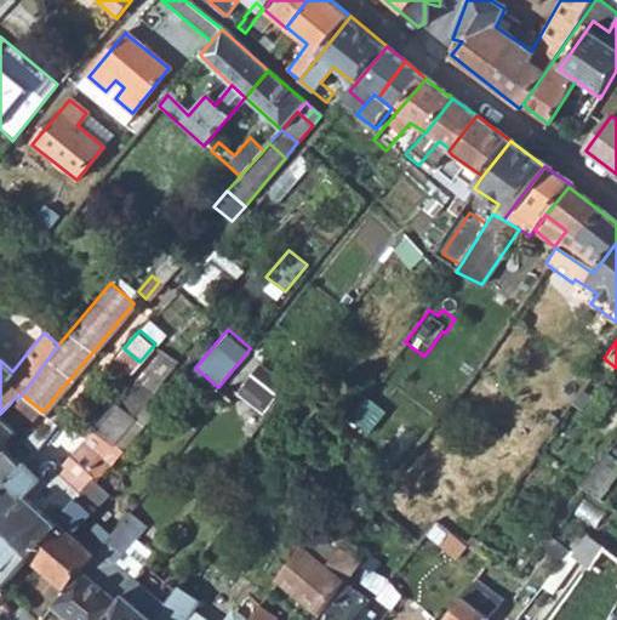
[(129,414),(176,359),(161,347),(47,479),(44,477),(41,479),(11,518),(0,530),(0,589),(1,590),(27,558),(92,478),(96,481),(98,477),(121,449),(109,441),(130,416),(129,414)]
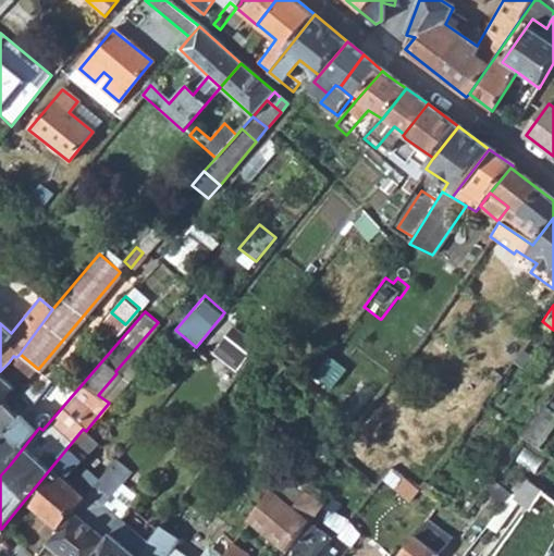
[(230,325),(214,354),(239,368),(255,340),(230,325)]
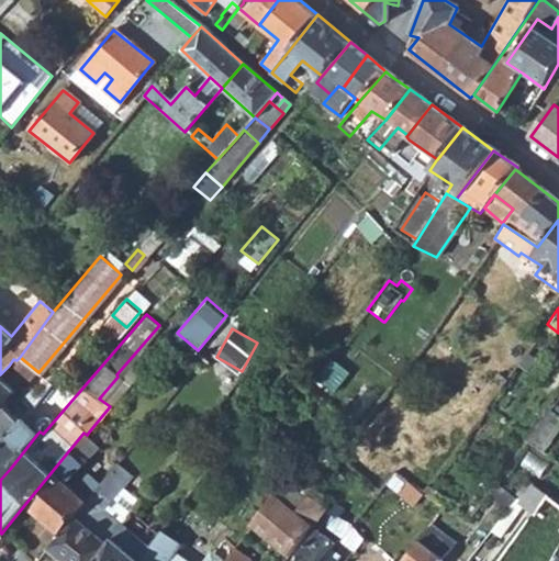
[(533,360),(524,352),(515,363),(550,391),(558,381),(558,363),(541,350),(533,360)]
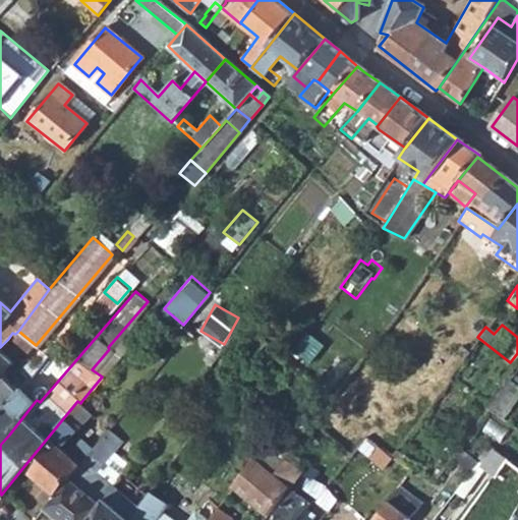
[(15,345),(26,354),(27,354),(30,352),(36,346),(36,345),(18,331),(15,334),(12,333),(8,339),(15,345)]
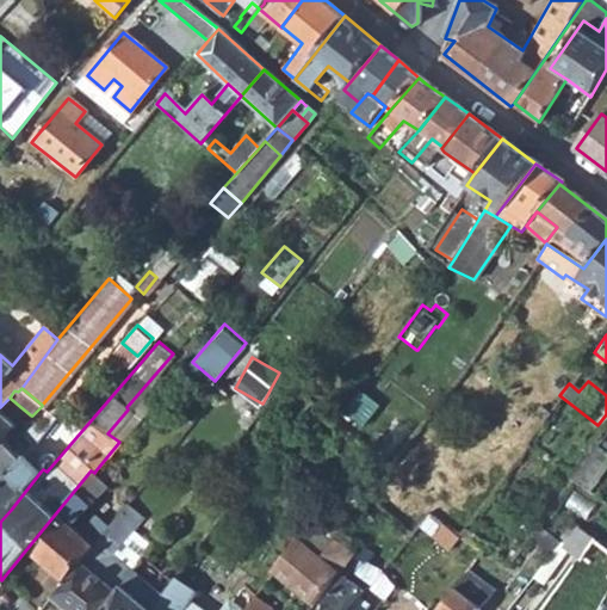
[(358,394),(347,411),(364,420),(373,405),(358,394)]
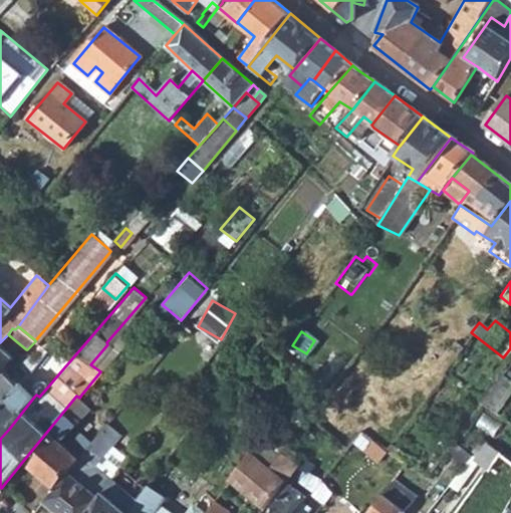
[(13,356),(0,344),(0,368),(2,366),(13,356)]
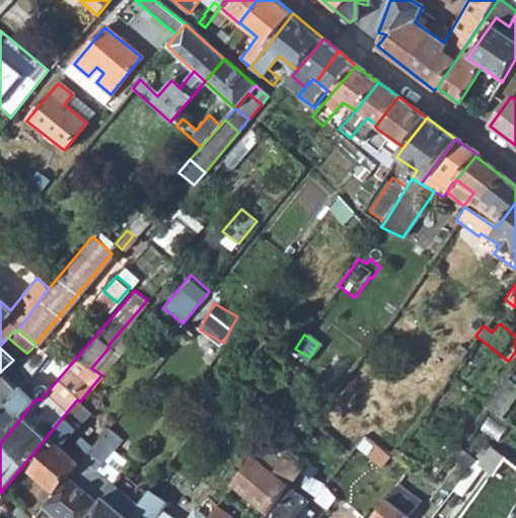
[(10,377),(2,370),(0,372),(0,408),(19,385),(41,360),(32,354),(10,377)]
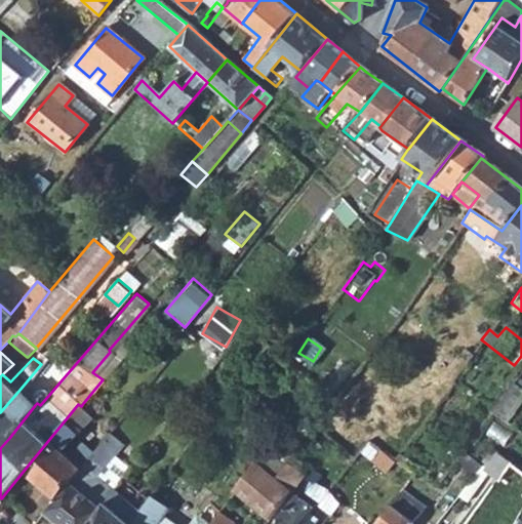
[(488,415),(503,426),(521,399),(521,392),(512,386),(488,415)]
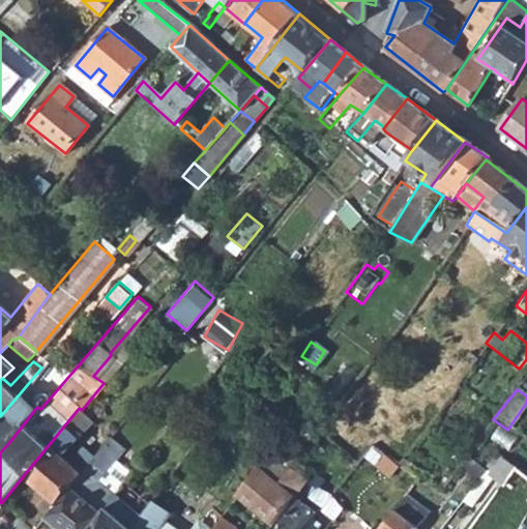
[(20,393),(0,416),(0,430),(2,432),(0,435),(9,442),(35,409),(20,393)]
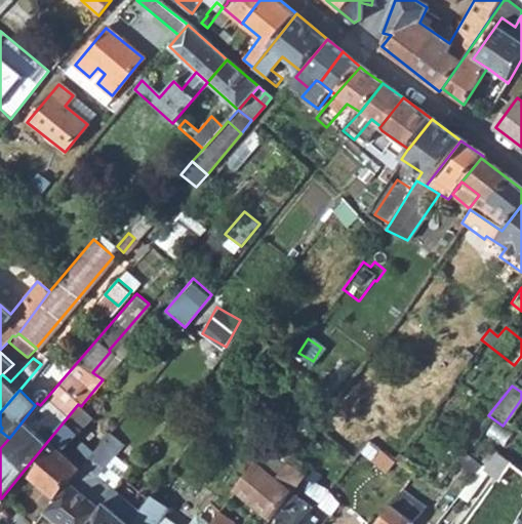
[(23,472),(53,499),(79,468),(102,440),(107,433),(108,433),(102,427),(76,462),(58,449),(91,418),(89,416),(93,412),(83,403),(81,406),(78,404),(23,472)]
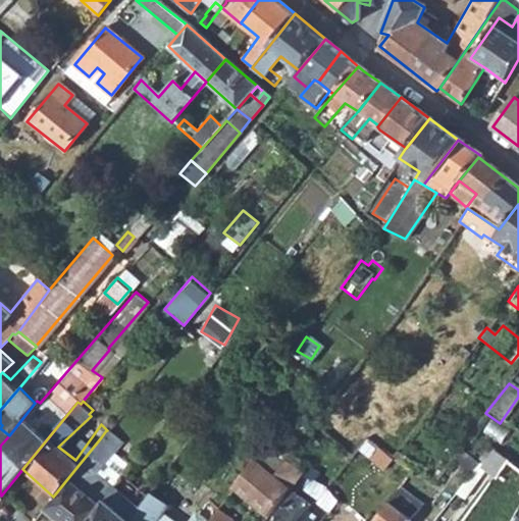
[(0,446),(9,435),(0,428),(2,425),(0,423),(0,446)]
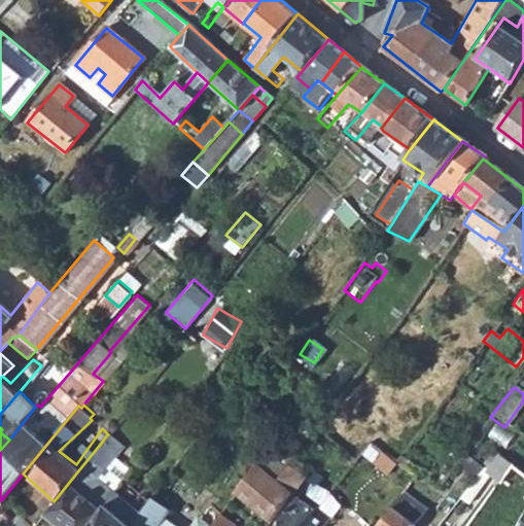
[(40,517),(53,525),(89,525),(109,498),(90,483),(115,452),(102,442),(79,469),(54,501),(40,517)]
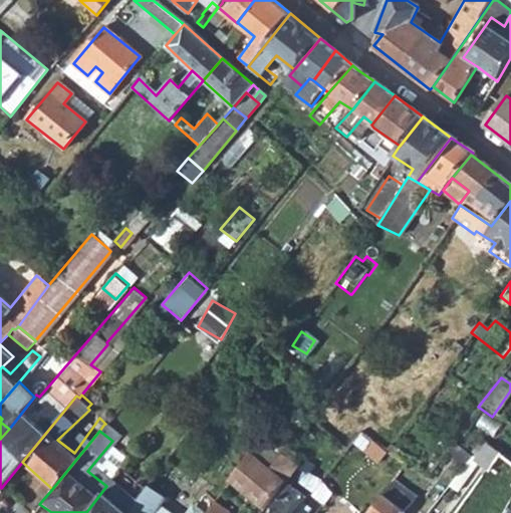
[(385,452),(361,434),(352,443),(376,462),(385,452)]
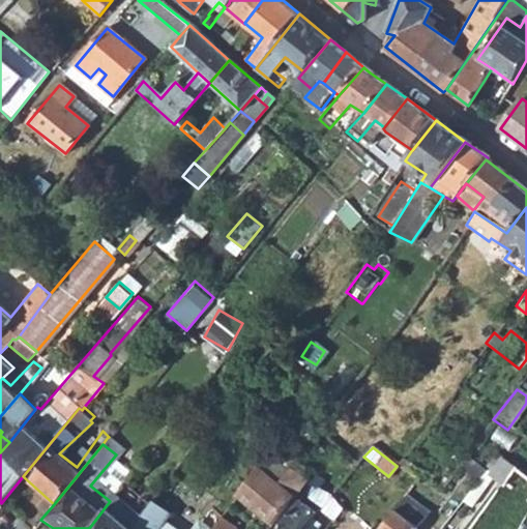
[(482,471),(500,485),(513,468),(496,454),(482,471)]
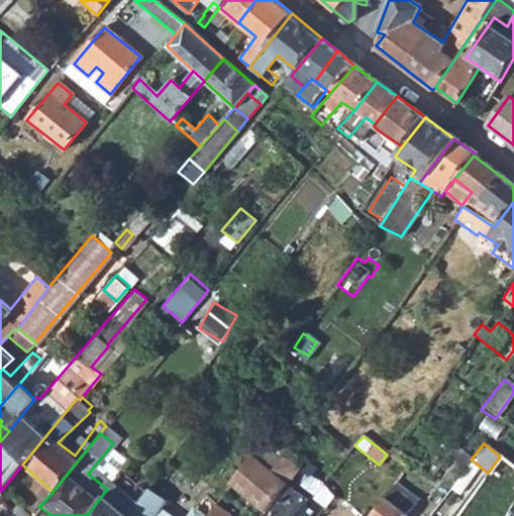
[(228,483),(264,512),(286,485),(286,486),(298,468),(279,454),(269,470),(249,452),(228,483)]
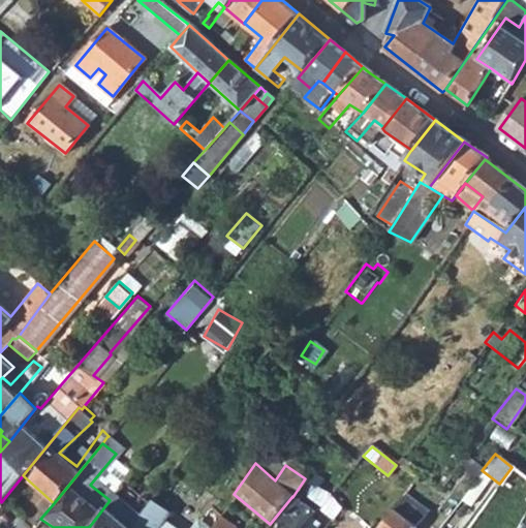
[(499,484),(525,503),(525,476),(512,467),(499,484)]
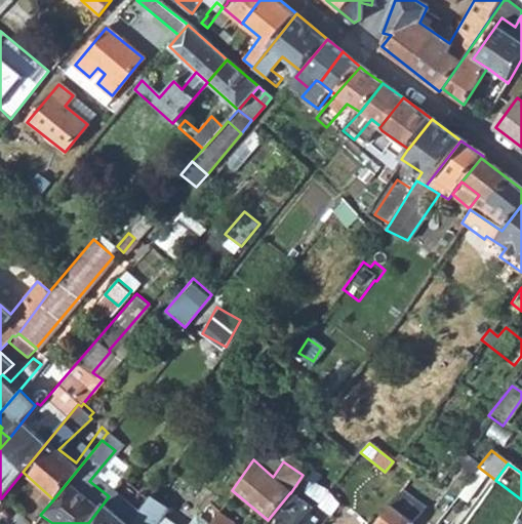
[(483,476),(475,471),(457,497),(465,502),(483,476)]
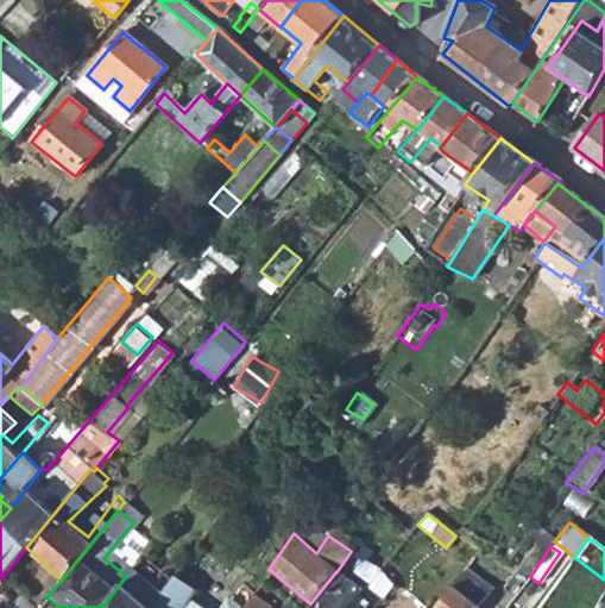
[(351,572),(380,600),(391,584),(377,568),(361,558),(351,572)]
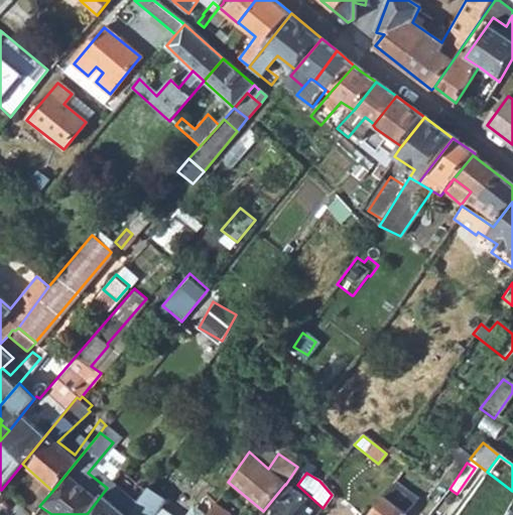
[(163,481),(155,475),(144,489),(137,500),(127,514),(205,514),(214,502),(205,495),(190,514),(152,514),(164,498),(156,492),(163,481)]
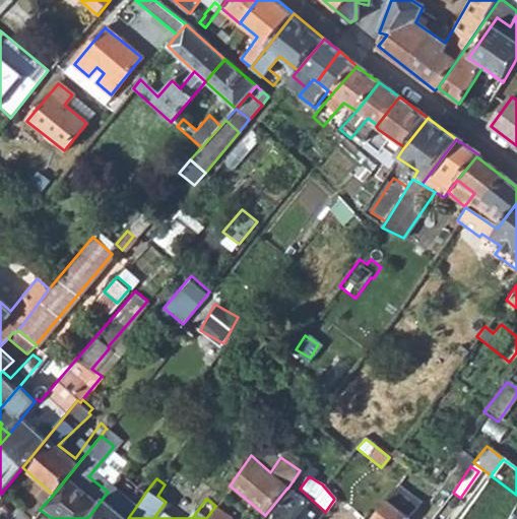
[(422,504),(395,483),(370,518),(406,518),(407,517),(409,518),(422,504)]
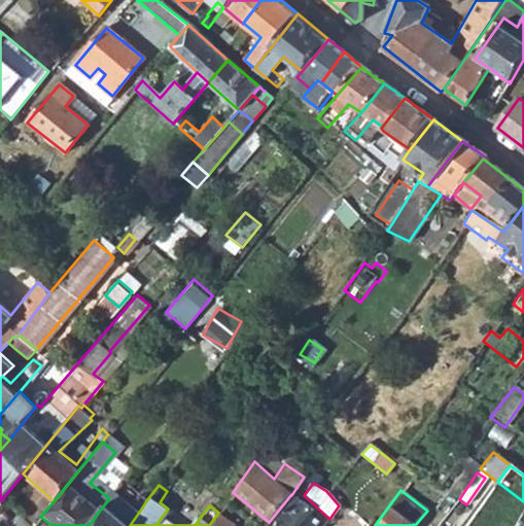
[(130,525),(140,511),(114,491),(109,498),(89,525),(130,525)]
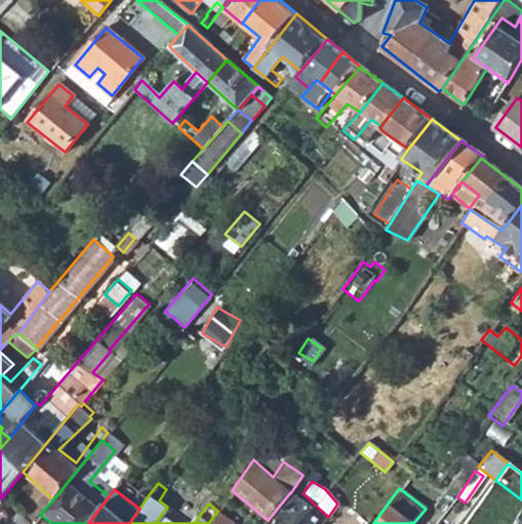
[(298,523),(310,509),(293,495),(275,520),(278,521),(276,523),(298,523)]
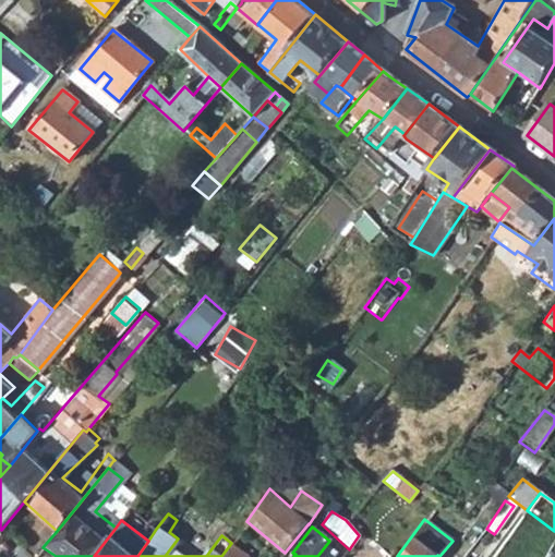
[(250,556),(231,543),(221,556),(250,556)]
